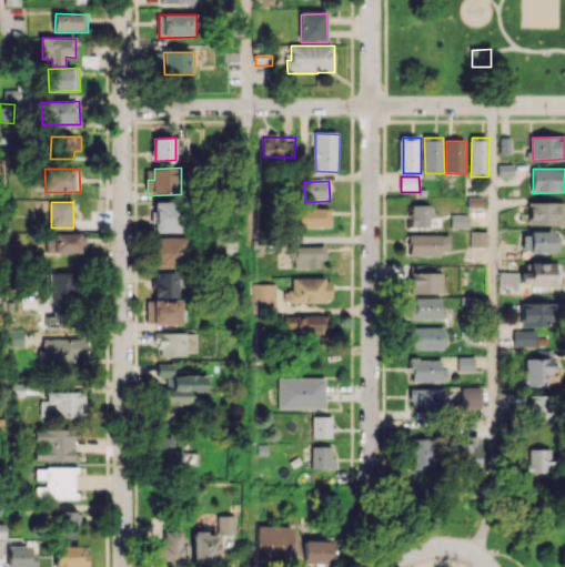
[(155,233),(180,233),(181,204),(157,203),(155,233)]
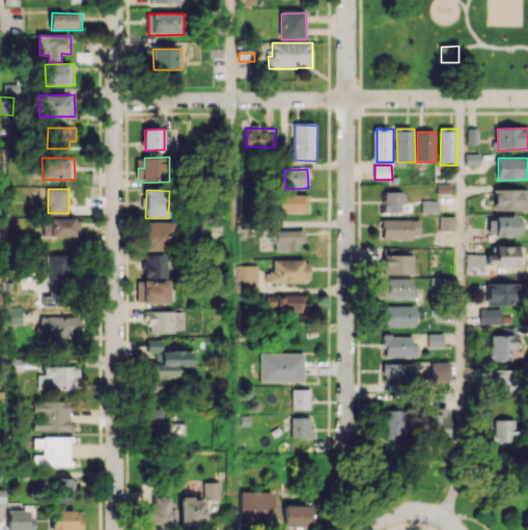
[(527,190),(495,190),(496,212),(527,211),(527,190)]
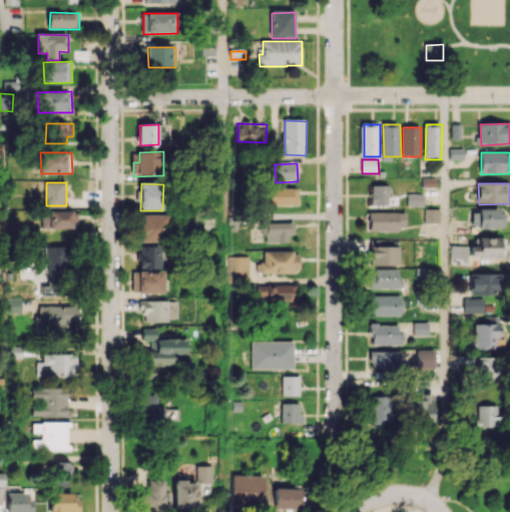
[(373,206),(391,205),(391,186),(373,186),(373,206)]
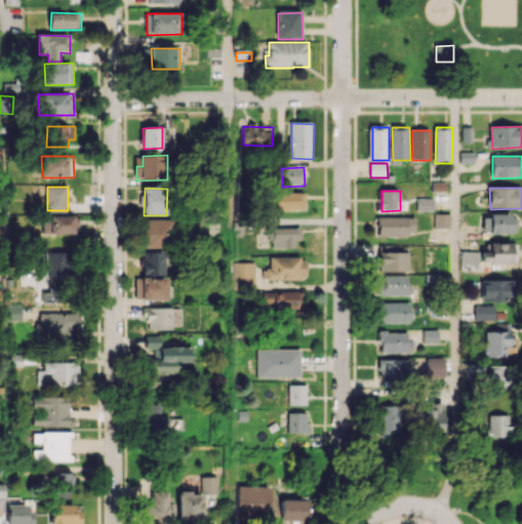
[(268,211),(306,210),(306,193),(268,194),(268,211)]
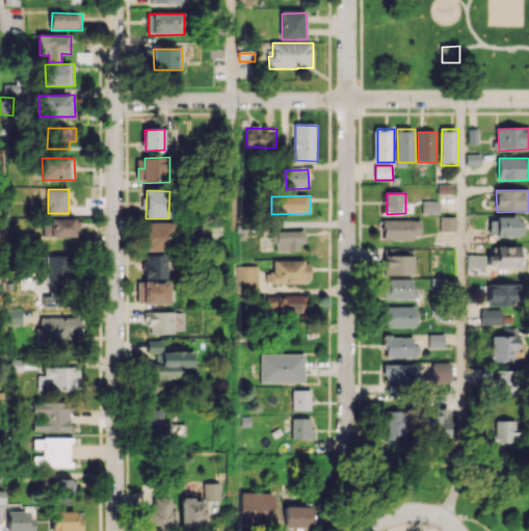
[(441,202),(424,202),(424,214),(441,214),(441,202)]
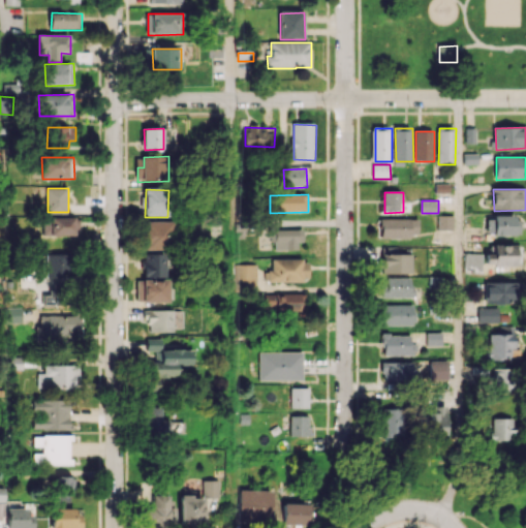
[(455,216),(439,216),(439,230),(455,230),(455,216)]
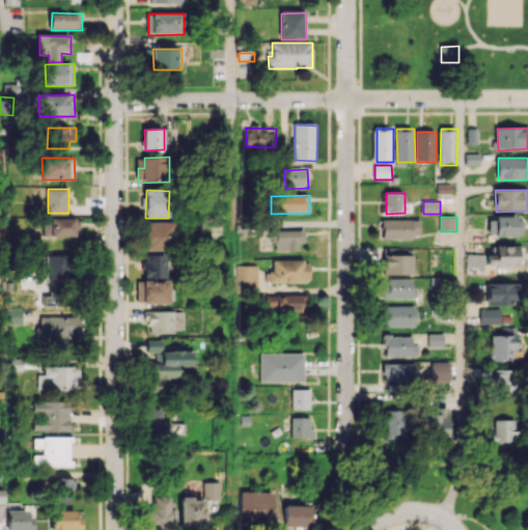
[(521,217),(496,217),(496,238),(522,236),(521,217)]
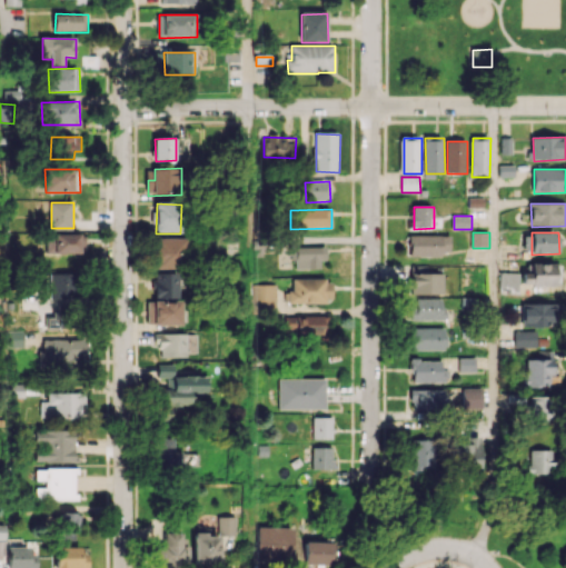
[(48,236),(48,255),(87,255),(87,236),(48,236)]
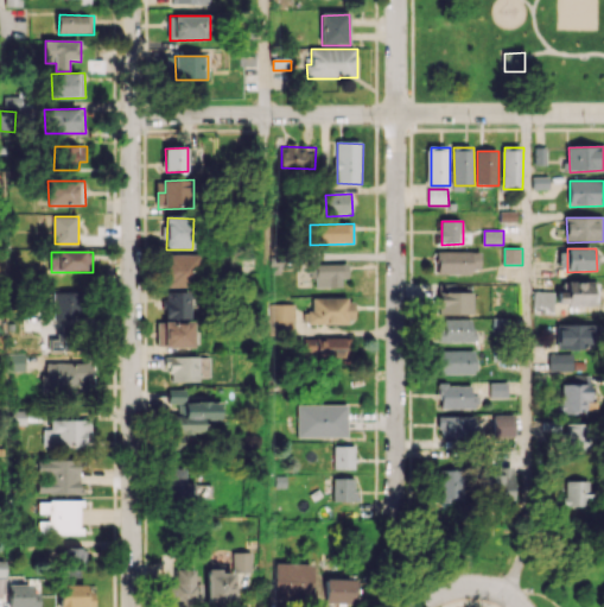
[(482,252),(439,252),(439,273),(482,273),(482,252)]
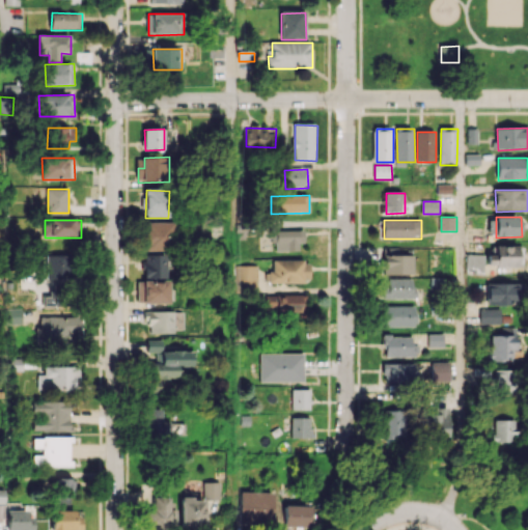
[(145,223),(146,251),(171,251),(171,223),(145,223)]
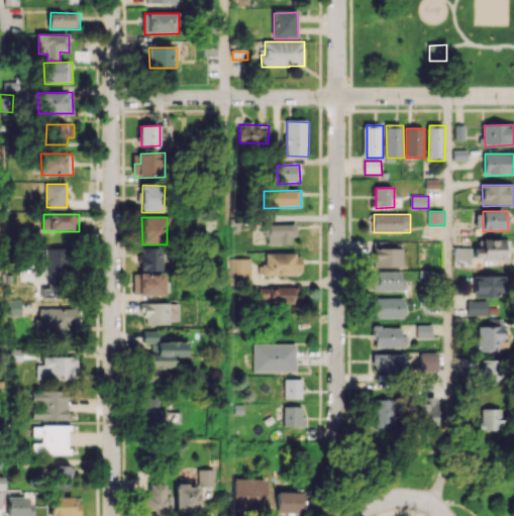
[(298,225),(268,225),(268,245),(292,245),(292,237),(298,237),(298,225)]
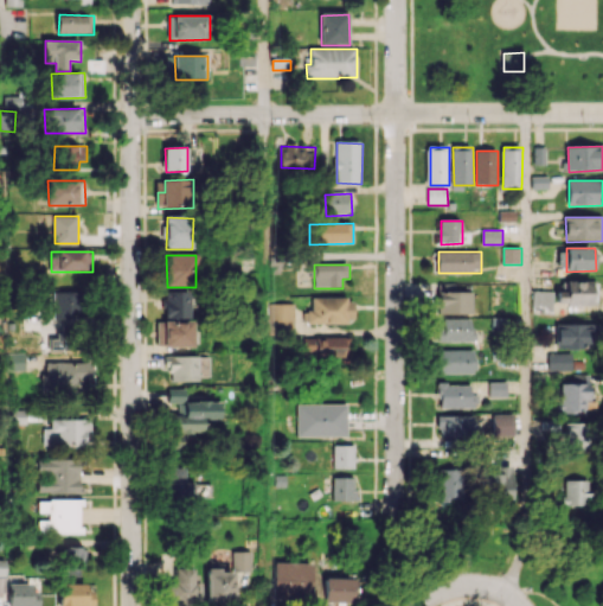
[(566,306),(598,305),(598,281),(566,282),(566,306)]
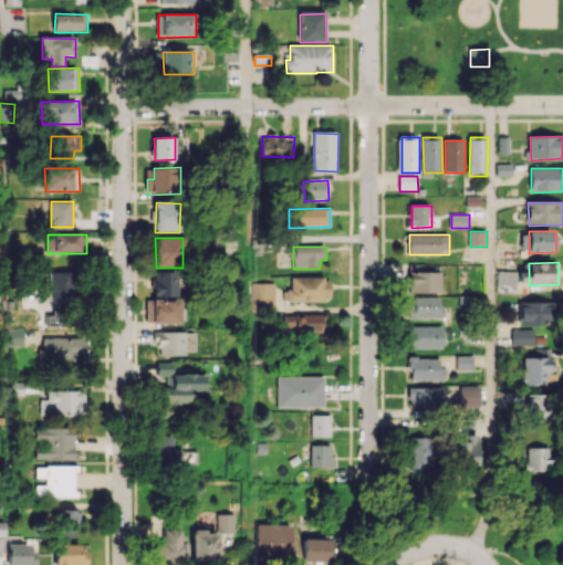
[(178,297),(179,272),(155,271),(154,296),(178,297)]
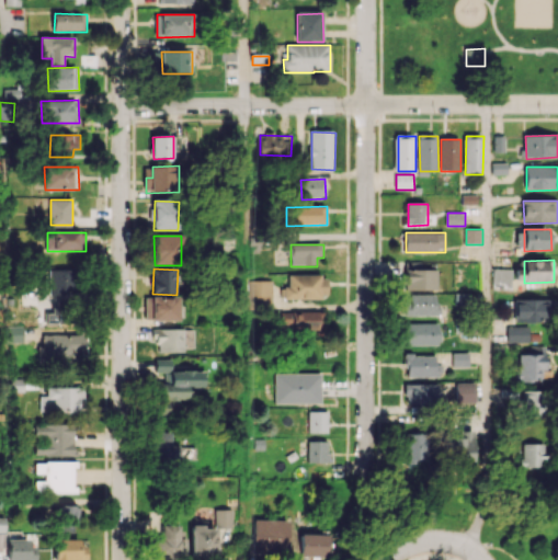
[(514,270),(494,269),(494,290),(513,290),(514,270)]
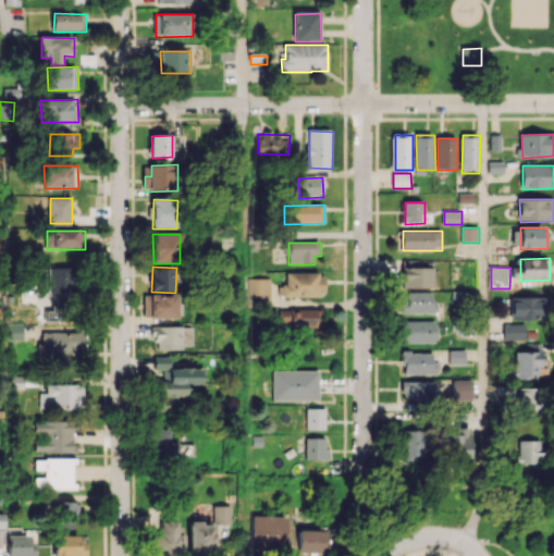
[(74,268),(51,268),(51,295),(74,295),(74,268)]
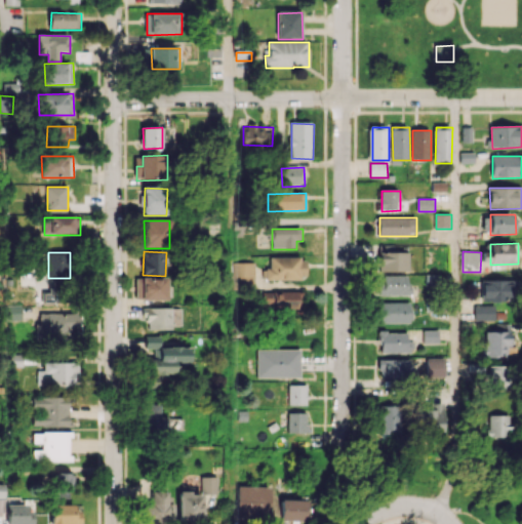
[(410,272),(410,252),(380,252),(380,273),(410,272)]
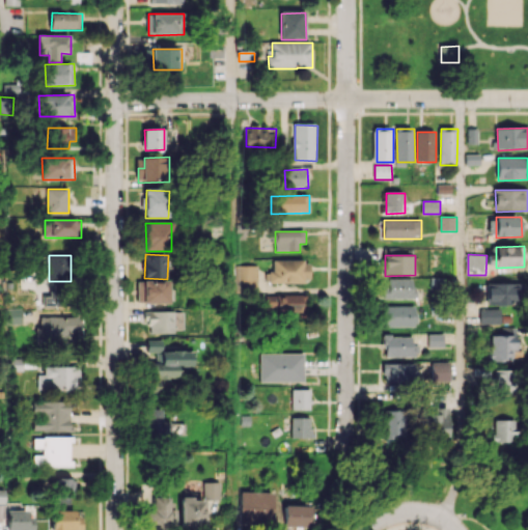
[(310,283),(310,260),(275,260),(275,271),(271,271),(271,282),(310,283)]
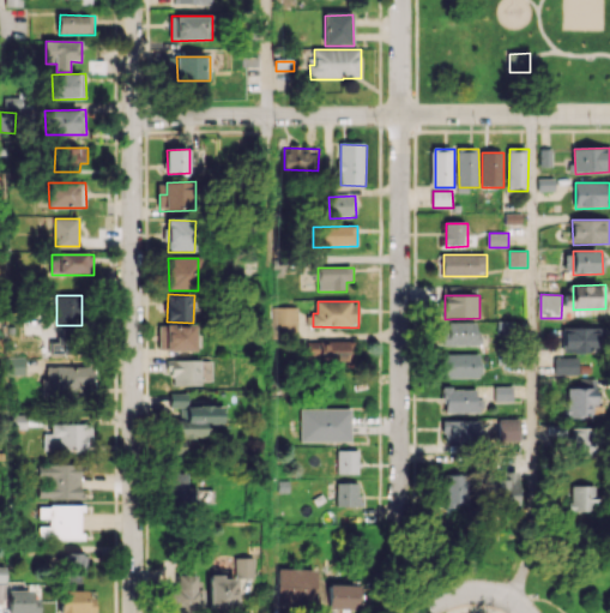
[(300,307),(276,308),(276,338),(300,338),(300,307)]
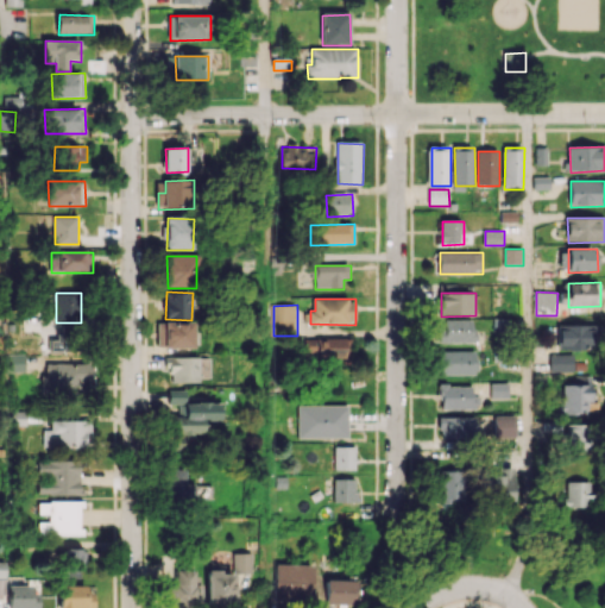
[(473,320),(446,320),(446,330),(440,330),(439,344),(478,344),(478,331),(473,331),(473,320)]
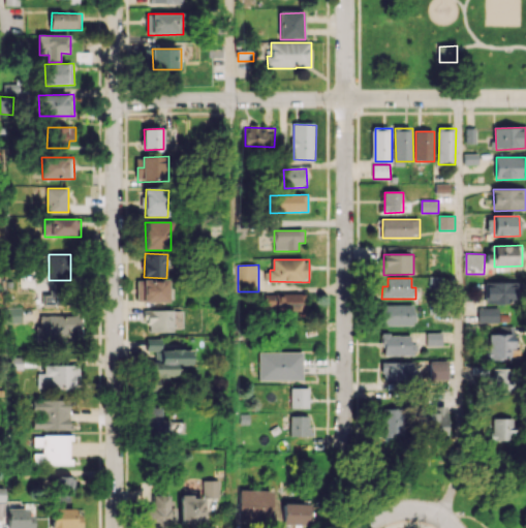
[(138,280),(138,303),(168,303),(168,281),(138,280)]
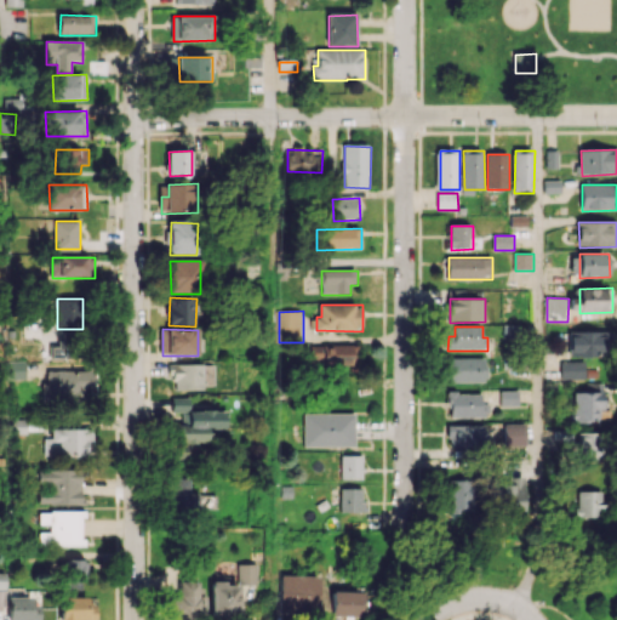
[(610,356),(610,330),(570,331),(571,357),(610,356)]
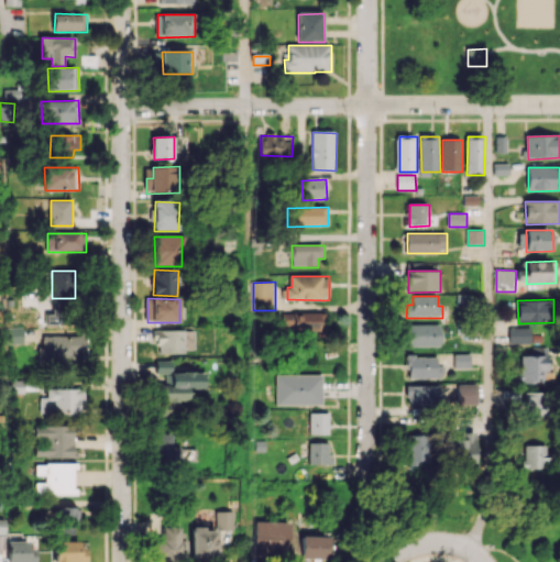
[(442,326),(408,324),(408,348),(441,348),(442,326)]
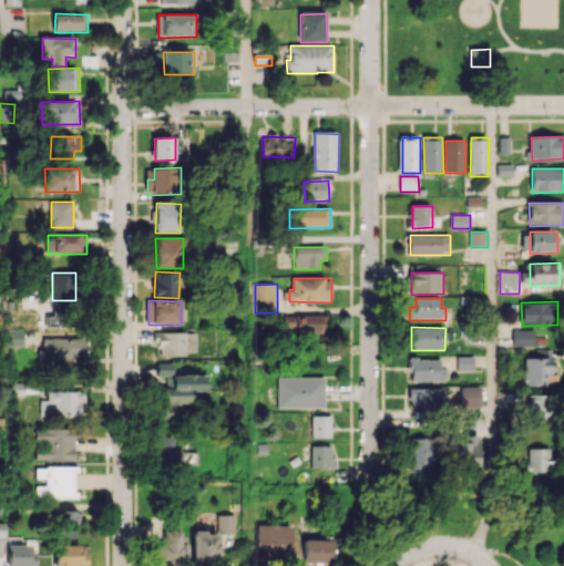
[(513,347),(536,347),(536,330),(514,330),(513,347)]
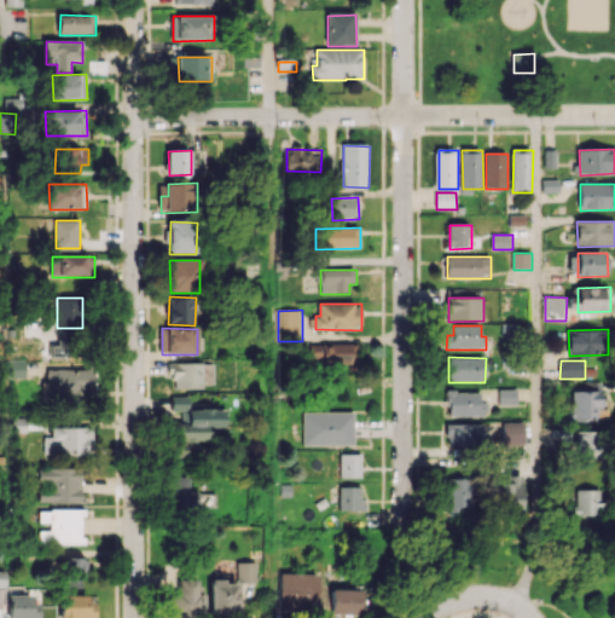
[(47,371),(47,399),(94,399),(94,370),(47,371)]
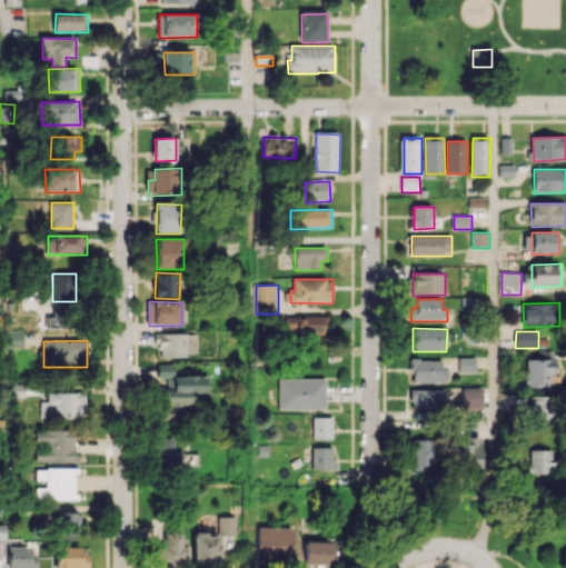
[(477,358),(460,358),(460,374),(477,374),(477,358)]
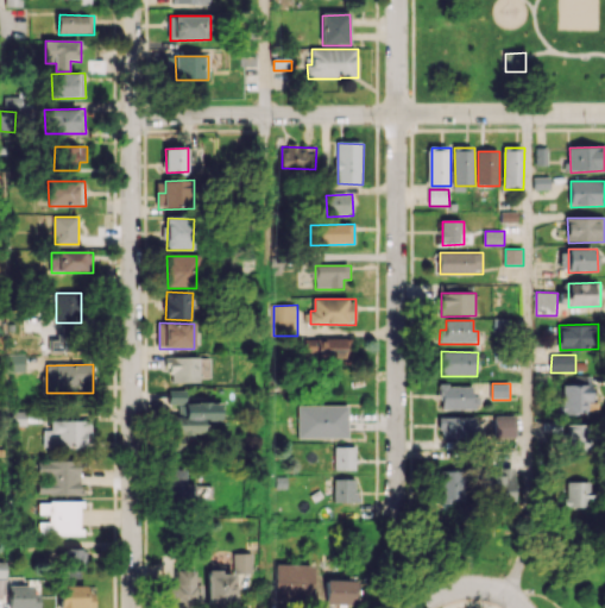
[(591,384),(563,386),(563,414),(591,414),(591,384)]
